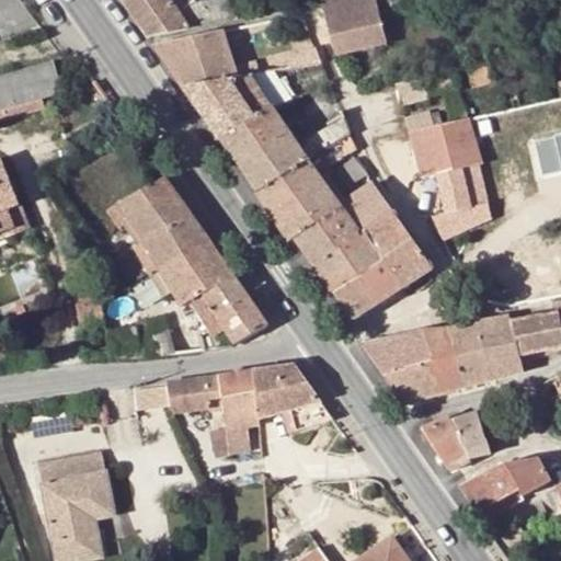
[(18,0),(0,0),(0,42),(14,38),(11,30),(36,23),(18,0)]
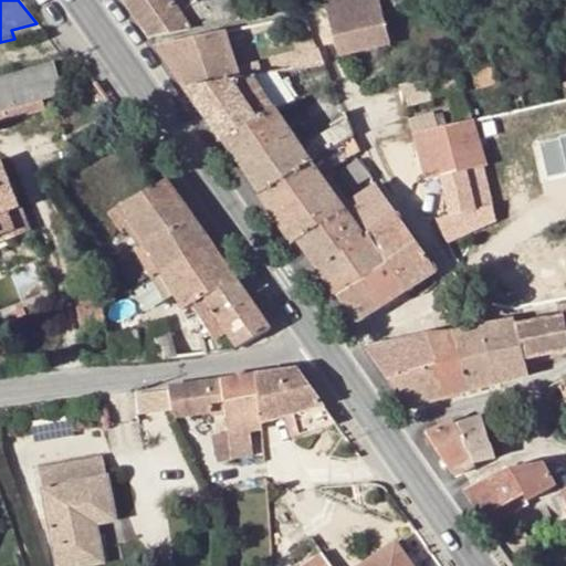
[(125,0),(135,13),(139,20),(168,0),(125,0)]
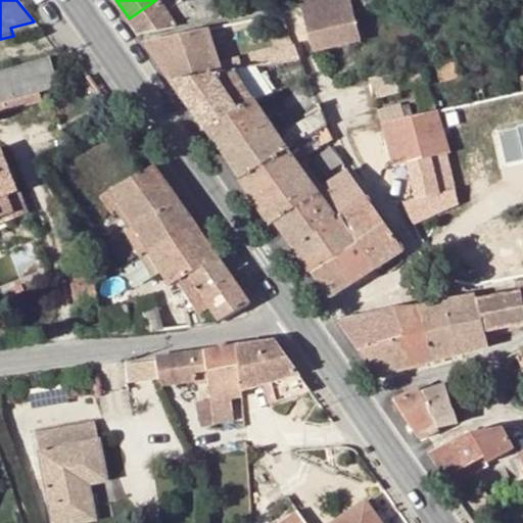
[(169,13),(159,0),(155,0),(129,18),(139,35),(202,20),(222,16),(221,9),(214,11),(210,0),(195,0),(184,2),(169,13)]
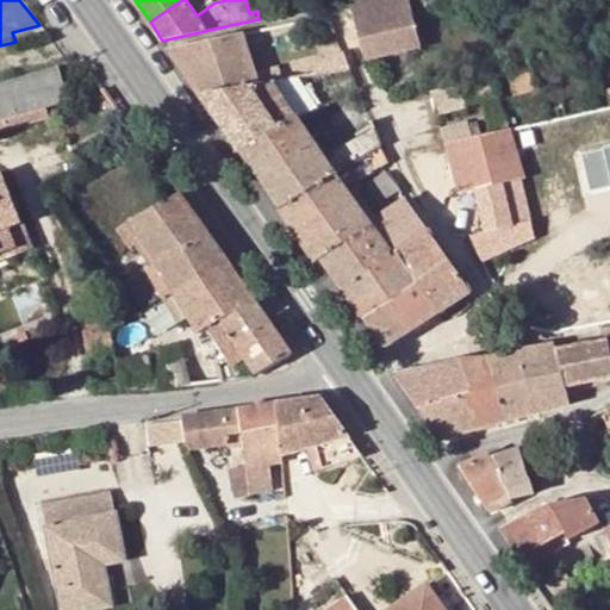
[(186,0),(197,16),(215,2),(213,0),(186,0)]
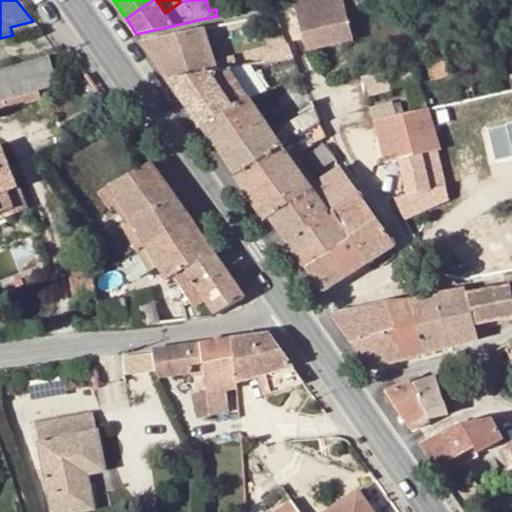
[(352,39),(342,0),(311,0),(294,4),(307,50),(352,39)]
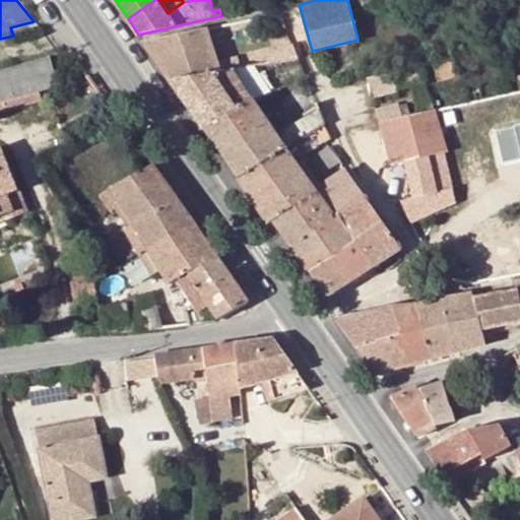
[(142,42),(171,82),(230,69),(240,67),(237,56),(216,61),(205,27),(142,42)]
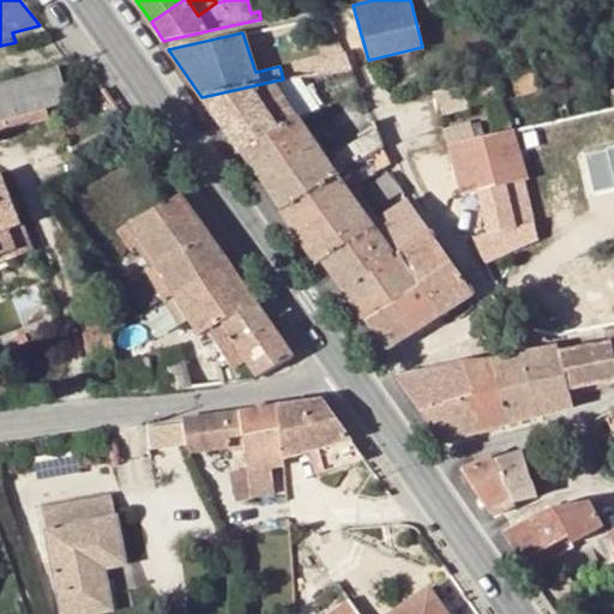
[(315,61),(318,72),(350,66),(344,52),(315,61)]
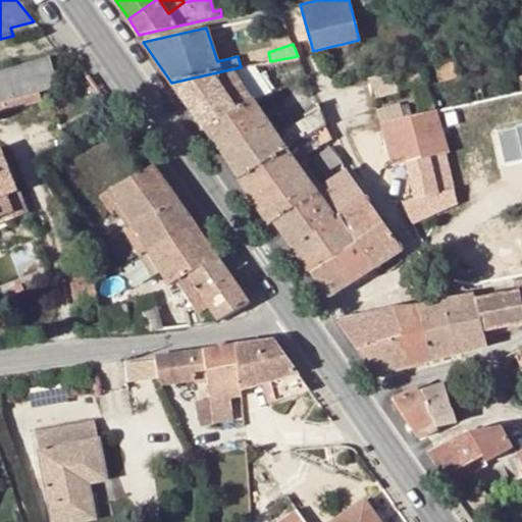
[(49,57),(0,71),(0,113),(41,101),(39,92),(57,87),(49,57)]
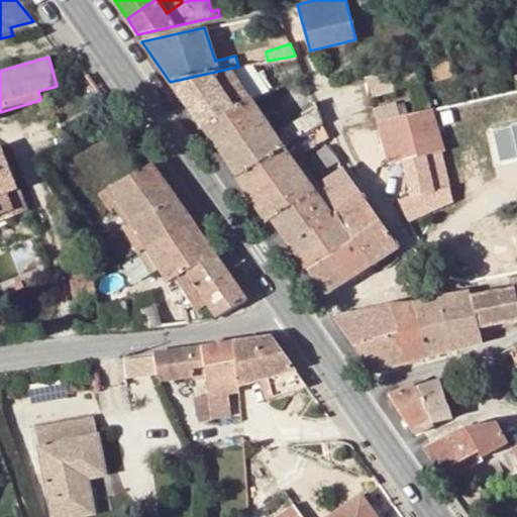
[(450,58),(431,63),(434,78),(453,74),(450,58)]
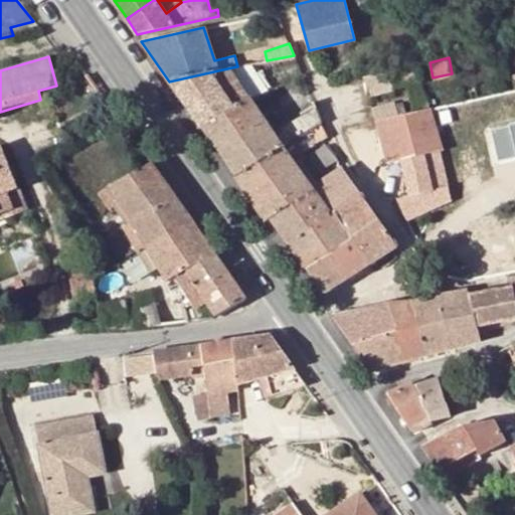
[(227,68),(169,81),(201,129),(228,111),(247,99),(227,68)]
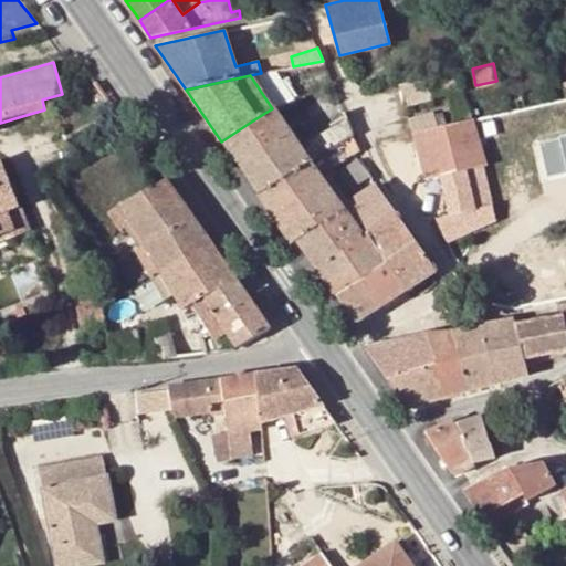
[(426,80),(399,85),(405,105),(430,100),(429,94),(426,80)]
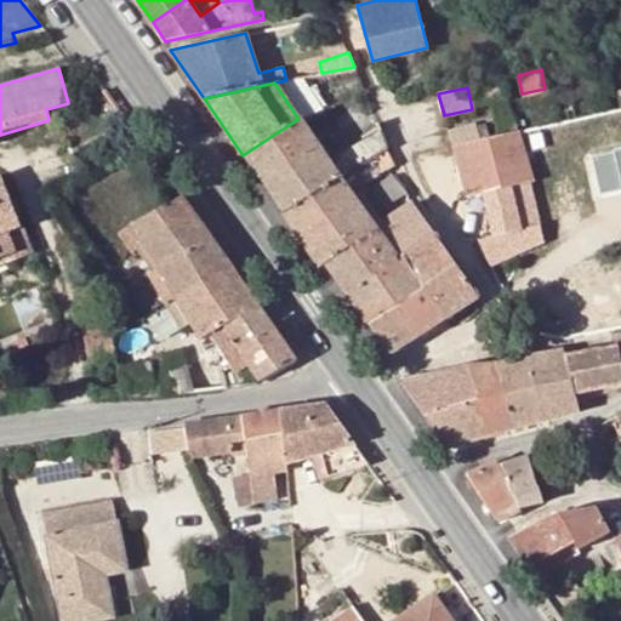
[(494,121),(496,136),(517,132),(513,117),(494,121)]
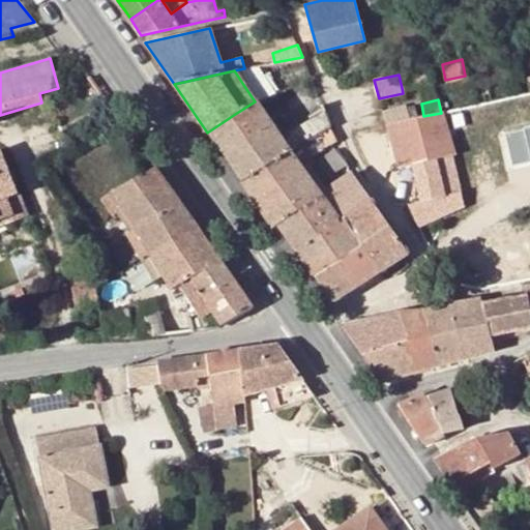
[(272,125),(255,101),(235,114),(253,138),(272,126),(272,125)]
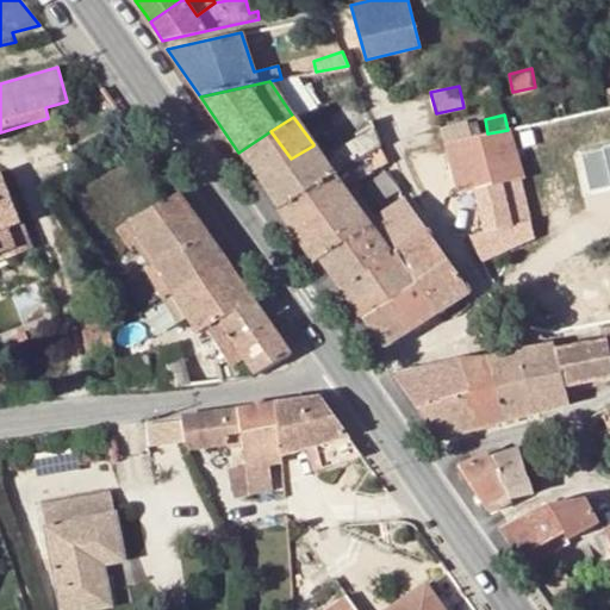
[(440,130),(443,143),(471,137),(468,123),(440,130)]
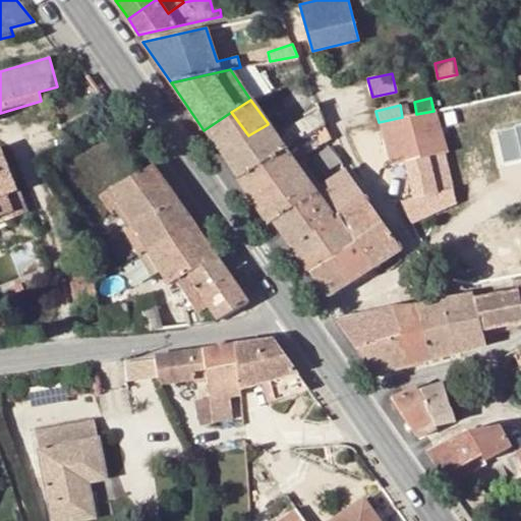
[(221,154),(238,179),(326,123),(320,109),(276,135),(268,123),(268,124),(248,135),(221,154)]
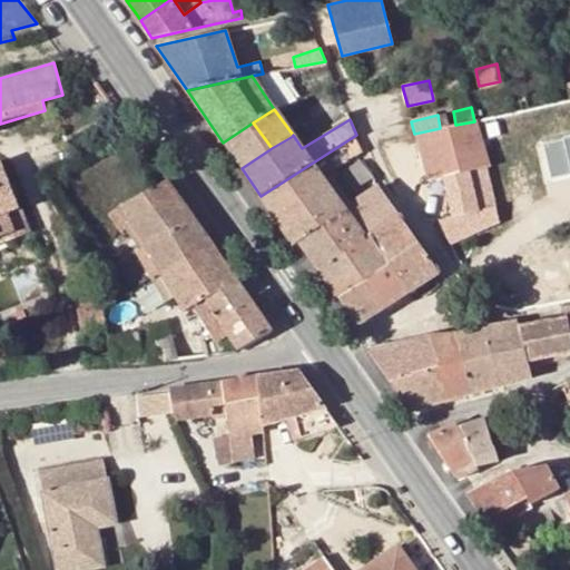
[(440,128),(414,134),(426,180),(443,176),(483,168),(489,166),(474,121),(455,125),(440,128)]
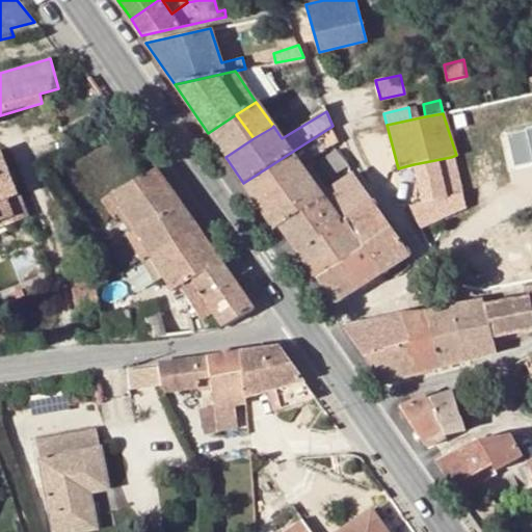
[(225,157),(254,138),(236,114),(208,133),(219,149),(225,157)]
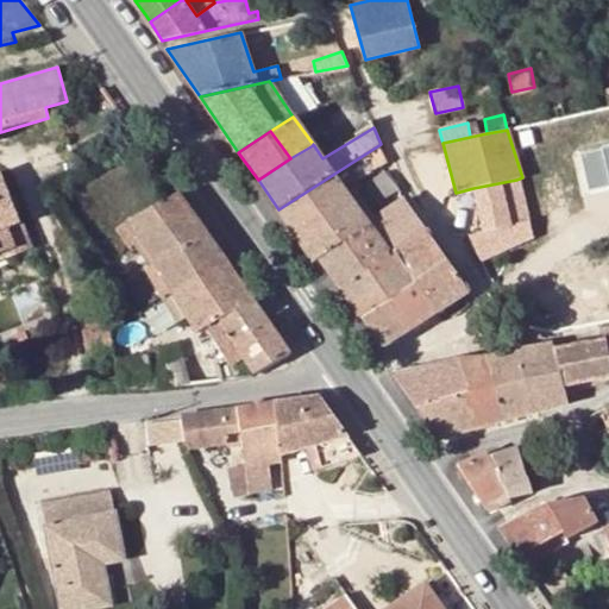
[(349,221),(362,213),(400,188),(394,176),(353,202),(347,193),(360,184),(357,181),(388,161),(381,144),(278,209),(315,261),(320,258),(357,233),(349,221)]
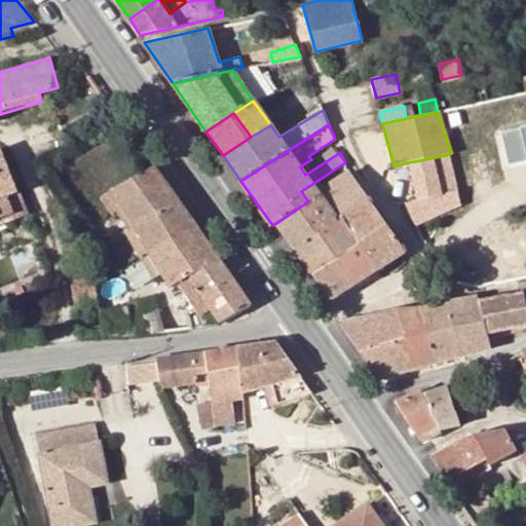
[(525,127),(501,134),(508,164),(525,159),(525,127)]
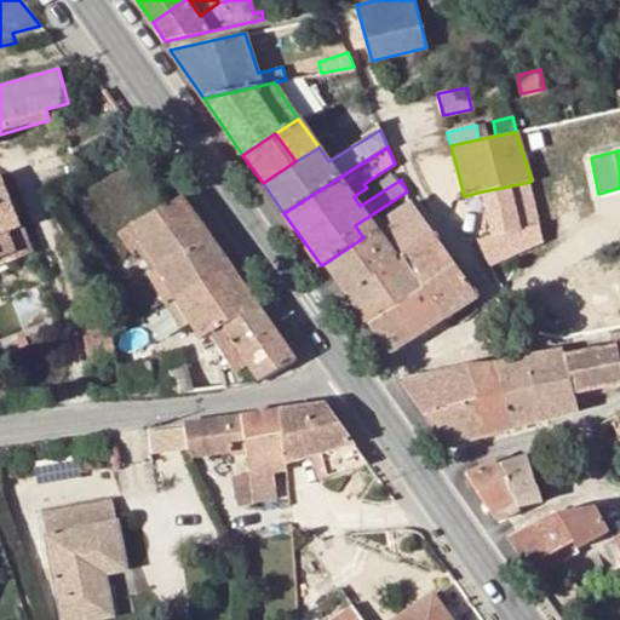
[(0,212),(12,207),(0,177),(0,176),(0,212)]
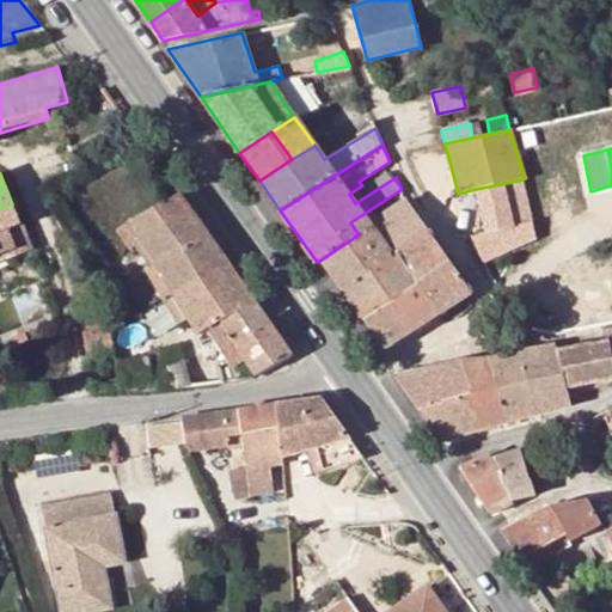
[(487,232),(490,248),(512,242),(533,238),(519,181),(476,189),(487,232)]
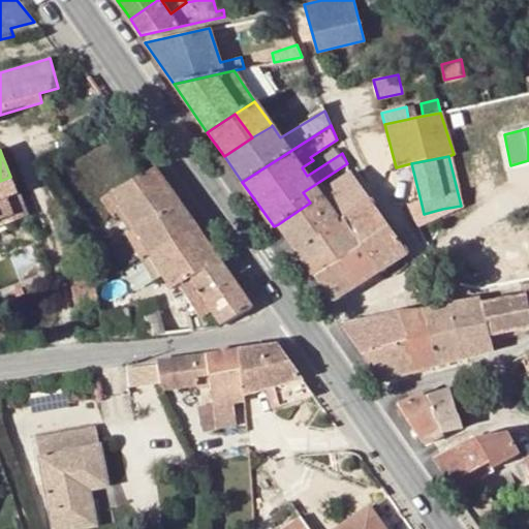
[(144,261),(153,255),(196,228),(151,164),(144,169),(145,175),(100,198),(113,216),(124,209),(133,224),(126,228),(144,261)]
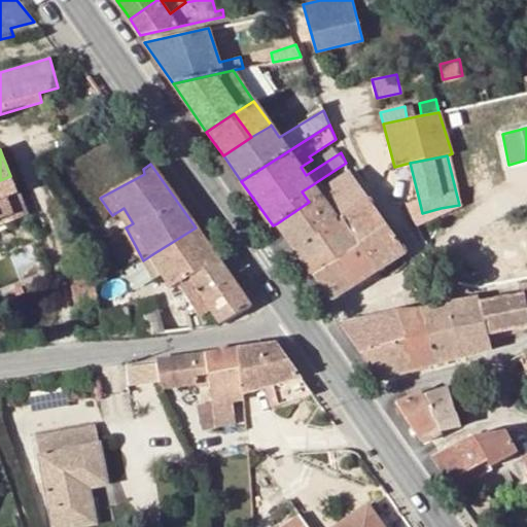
[(342,218),(369,200),(350,172),(319,192),(313,184),(302,191),(309,202),(277,223),(312,274),(338,257),(359,243),(342,218)]
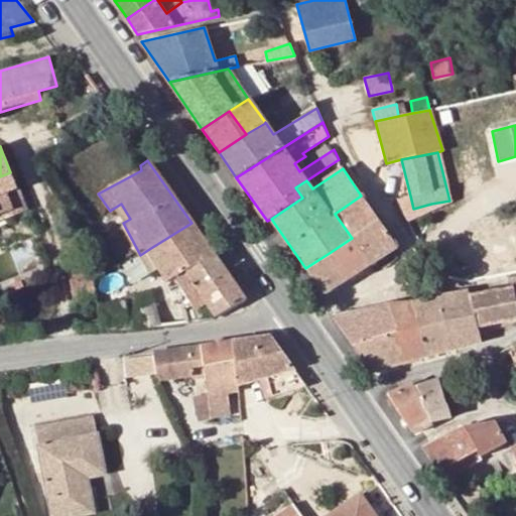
[(0,176),(0,220),(17,214),(11,203),(21,198),(10,172),(0,176)]
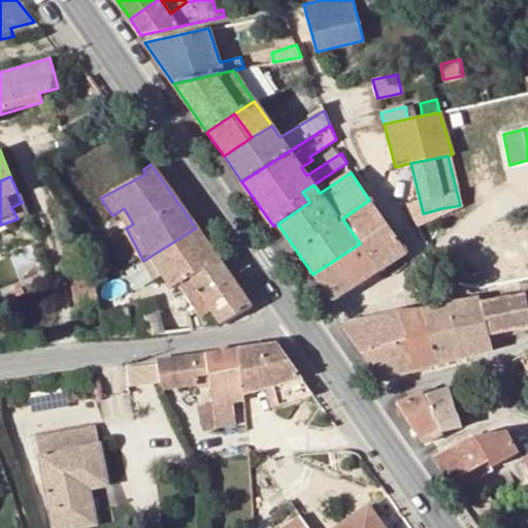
[(360,243),(378,269),(405,252),(386,222),(369,200),(342,219),(360,243)]
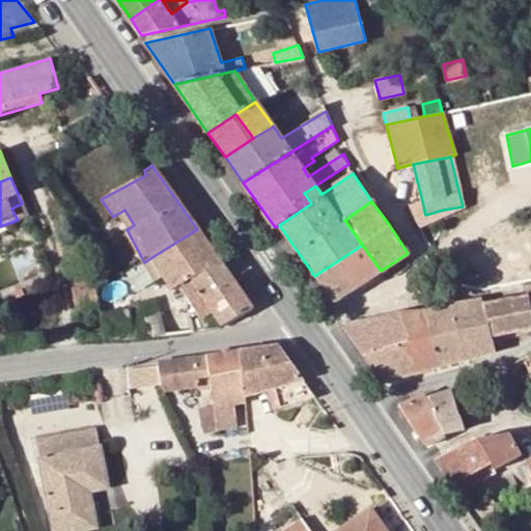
[(425,215),(422,201),(407,205),(415,219),(425,215)]
